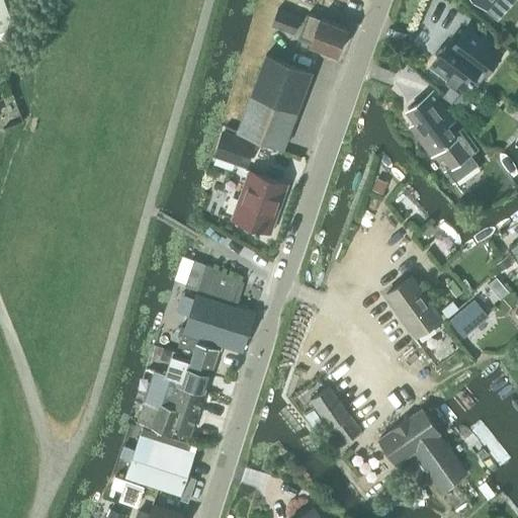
[(0,0),(0,47),(13,41),(19,37),(17,32),(4,0),(0,0)]
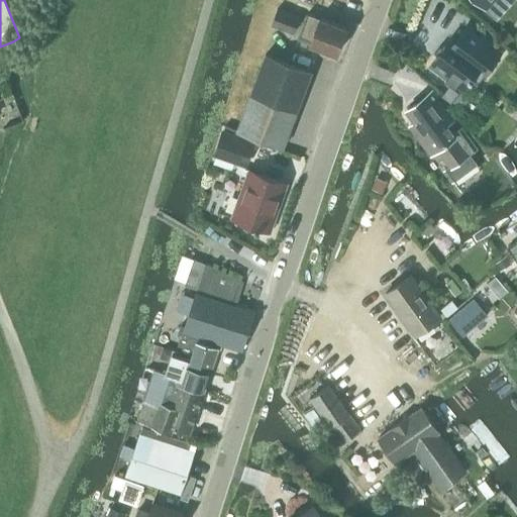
[(277,9),(271,24),(293,33),(299,17),(277,9)]
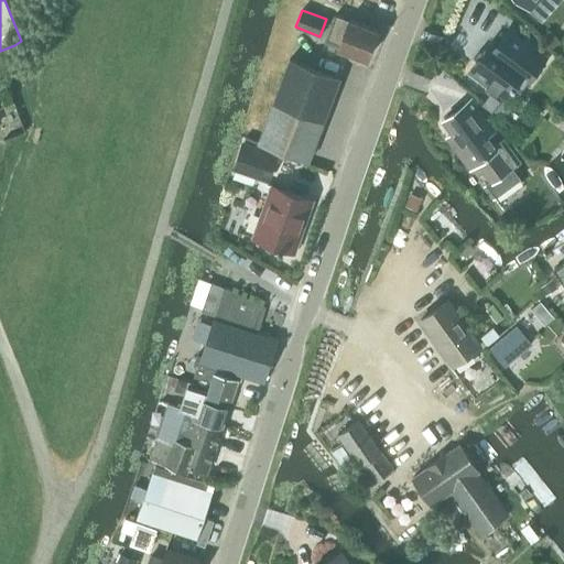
[(336,15),(326,41),(338,45),(337,47),(368,60),(379,31),(348,19),(336,15)]
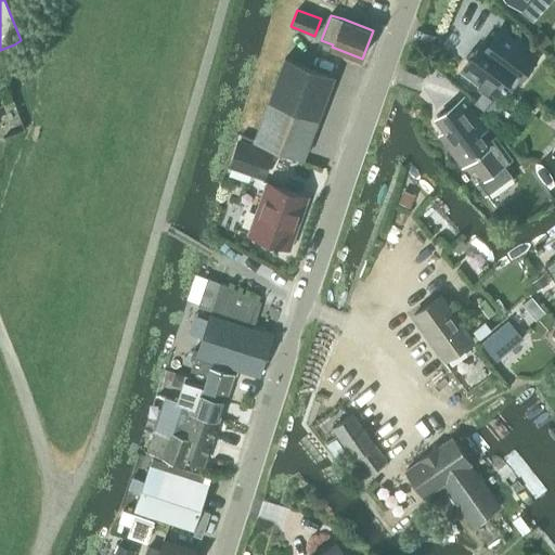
[(482,42),(462,71),(486,88),(478,99),(487,106),(495,94),(498,97),(505,87),(513,92),(539,56),(501,28),(488,46),(482,42)]
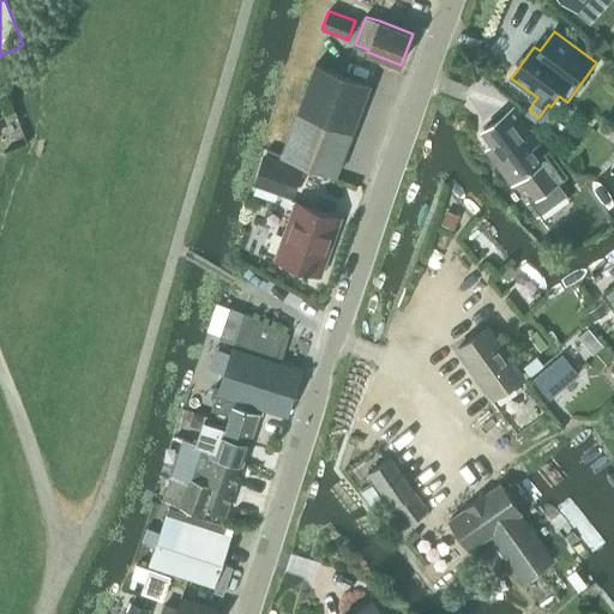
[(337,175),(371,86),(314,65),(281,154),(337,175)]
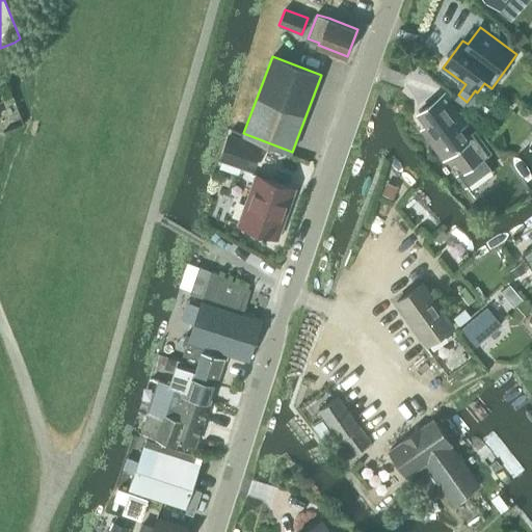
[(439,100),(419,114),(428,127),(425,129),(433,139),(436,137),(442,144),(442,152),(445,149),(445,150),(446,149),(459,166),(462,170),(456,176),(461,182),(466,188),(490,169),(486,164),(482,159),(490,153),(476,132),(467,138),(460,129),(469,124),(446,94),(439,100)]
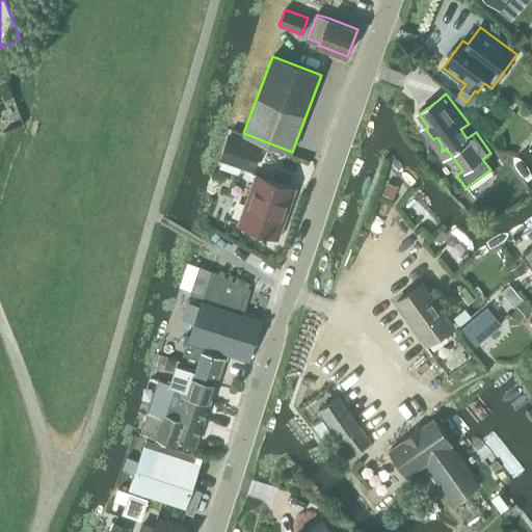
[(253,169),(261,145),(228,134),(219,157),(253,169)]
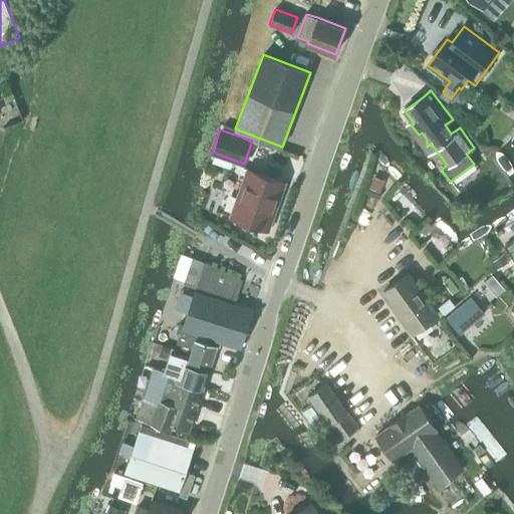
[(267,233),(274,214),(273,214),(284,182),(249,170),(232,217),(254,225),(253,228),(267,233)]
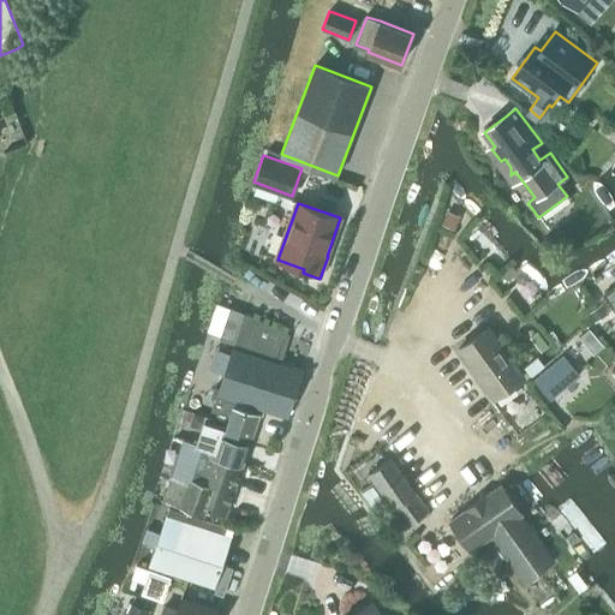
[(442,226),(455,231),(461,218),(448,213),(442,226)]
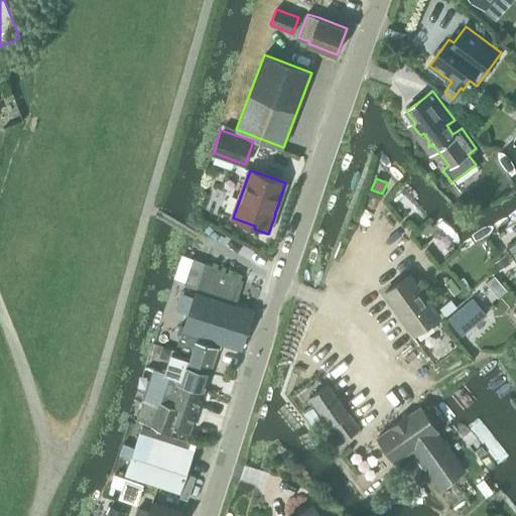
[(515,238),(505,245),(515,259),(515,238)]
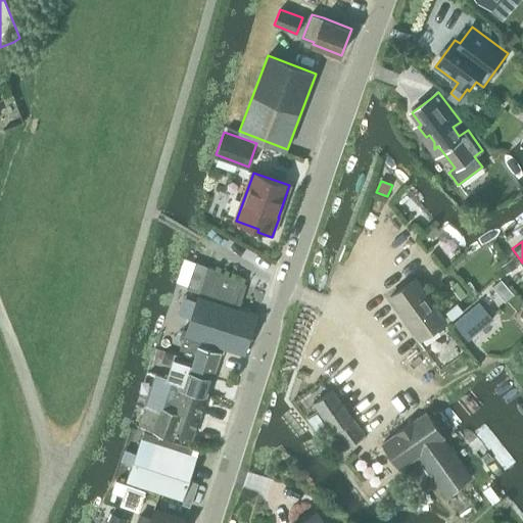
[(185,259),(178,282),(188,285),(187,288),(200,293),(199,295),(198,295),(187,330),(183,328),(180,338),(183,340),(183,339),(196,343),(196,341),(222,349),(223,347),(244,354),(257,314),(240,307),(247,285),(208,267),(207,266),(185,259)]
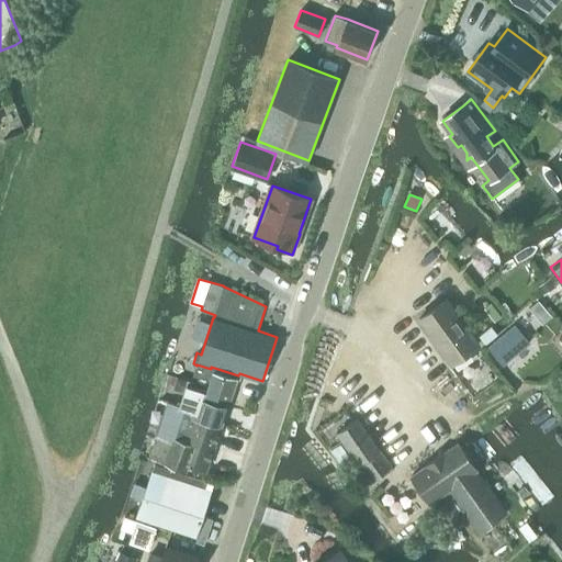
[(452,366),(481,346),(447,299),(418,319),(452,366)]
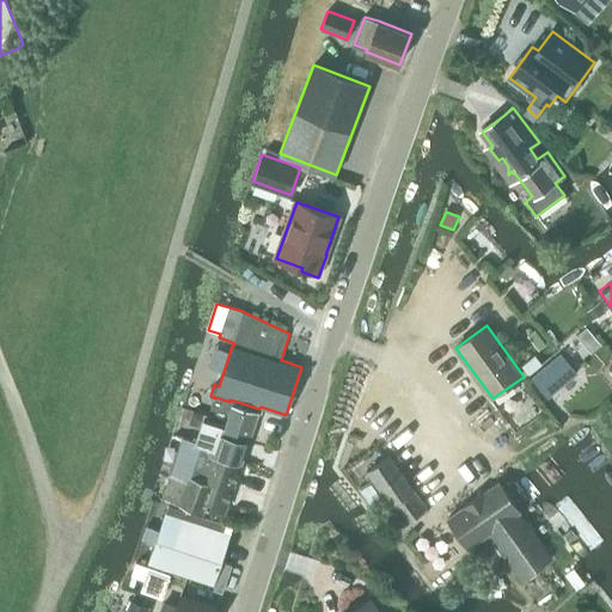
[(560,352),(530,377),(548,398),(577,373),(560,352)]
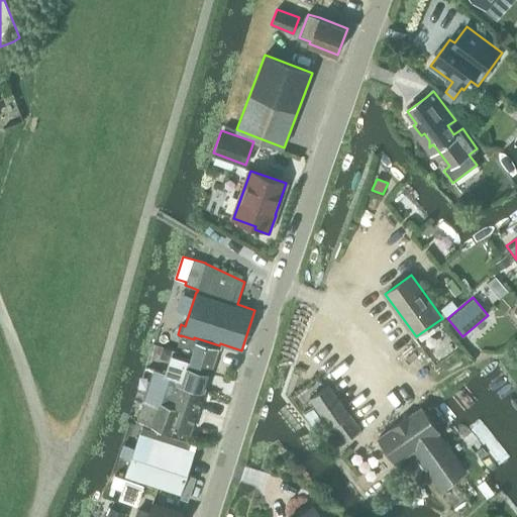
[(166,373),(166,374),(205,387),(219,345),(194,337),(194,339),(181,335),(181,336),(176,350),(174,349),(171,359),(166,373)]
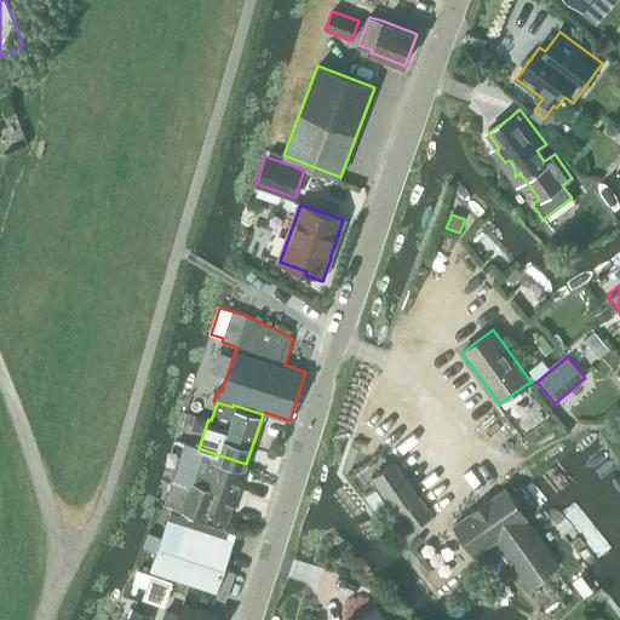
[(167,494),(164,507),(206,521),(208,512),(228,520),(246,464),(199,448),(199,447),(185,443),(179,460),(167,494)]
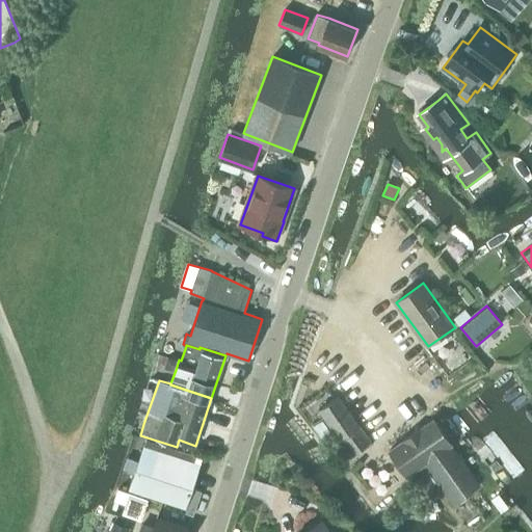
[(352,455),(371,442),(338,396),(319,409),(352,455)]
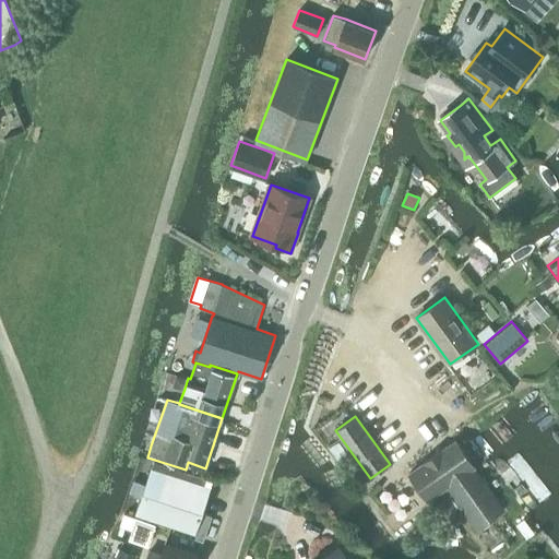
[(503,509),(456,441),(409,474),(428,500),(445,487),(475,530),(503,509)]
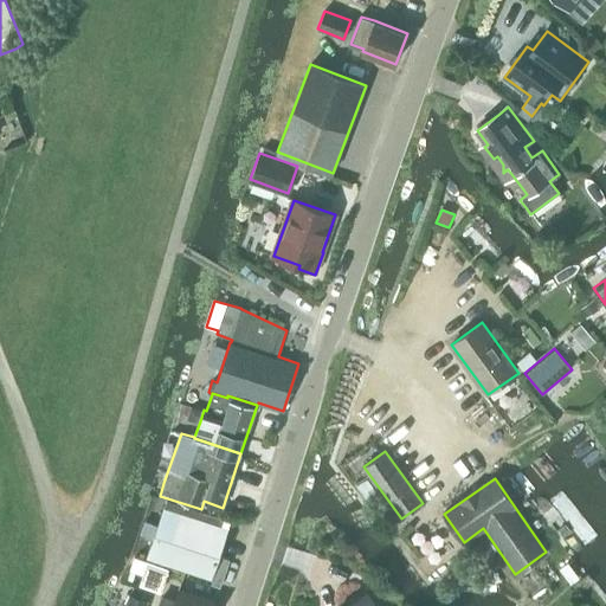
[(146,521),(140,535),(153,540),(147,556),(211,578),(227,529),(220,527),(223,519),(166,500),(163,508),(158,524),(146,521)]
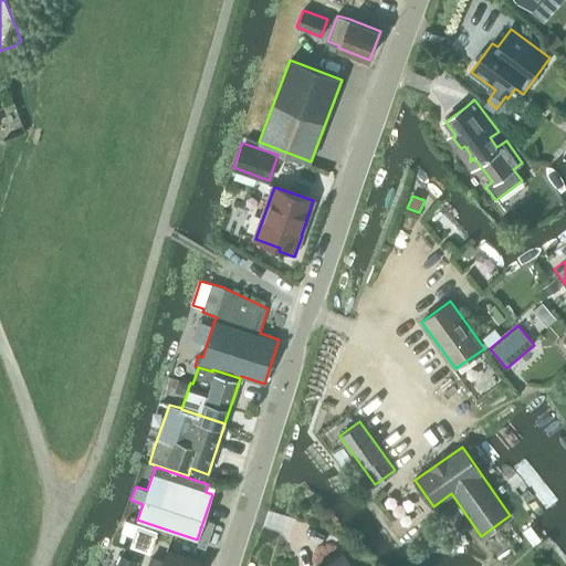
[(121,531),(134,535),(138,524),(125,519),(121,531)]
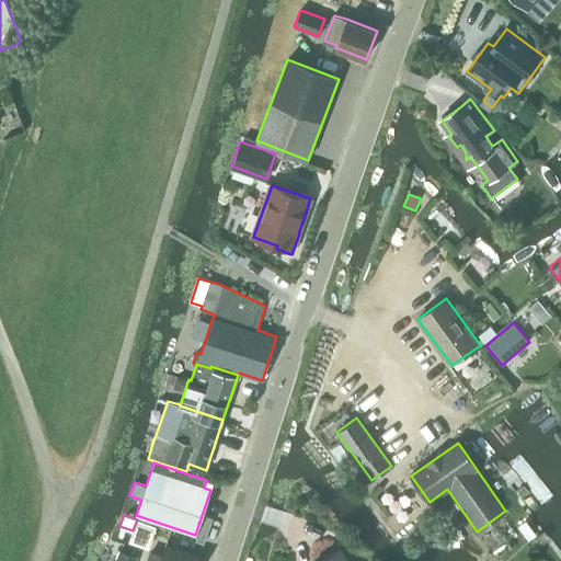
[(196,560),(198,557),(164,546),(161,556),(150,551),(146,560),(196,560)]
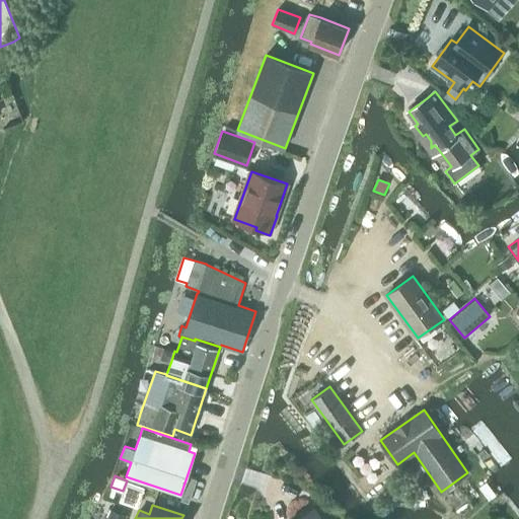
[(322,518),(314,507),(297,518),(322,518)]
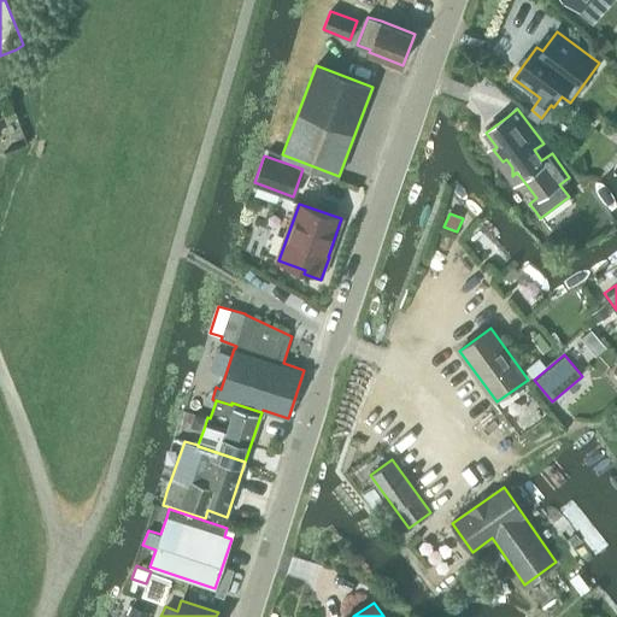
[(133,605),(128,616),(148,616),(151,611),(133,605)]
